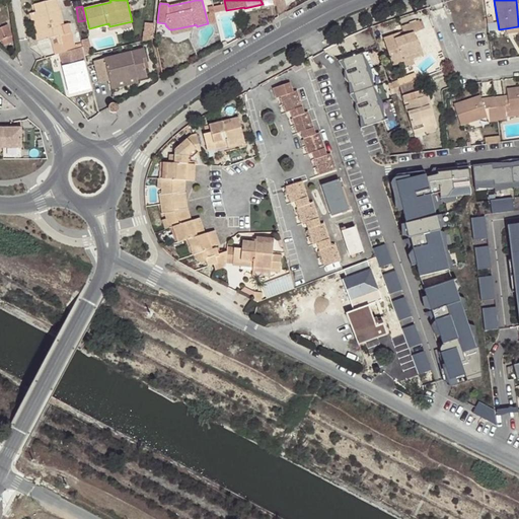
[(80,48),(78,41),(74,42),(72,32),(67,33),(60,7),(38,13),(44,40),(52,38),(58,36),(60,46),(61,54),(63,53),(80,48)]
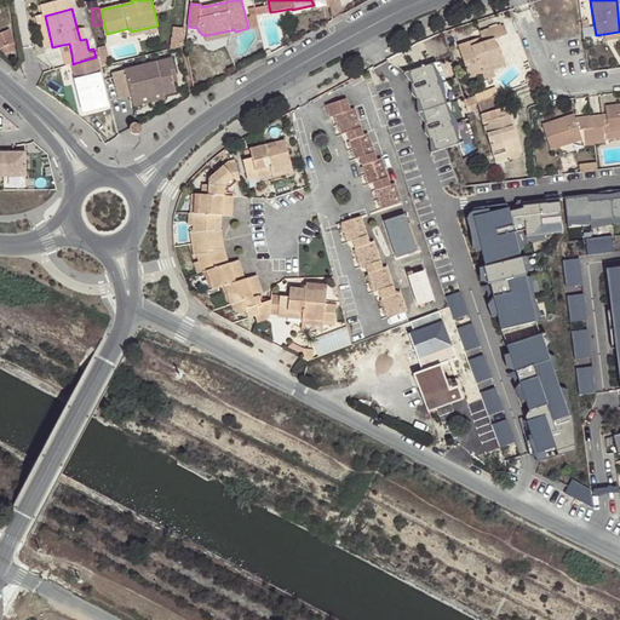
[(46,50),(52,47),(45,16),(38,18),(46,50)]
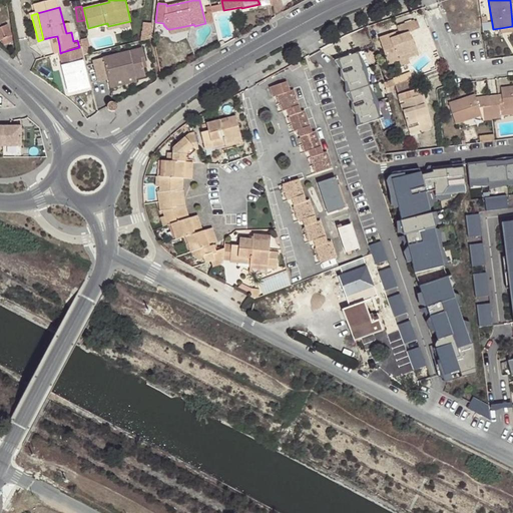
[(389,64),(399,60),(398,56),(417,50),(413,39),(411,40),(409,31),(417,29),(414,20),(397,26),(399,31),(379,38),(389,64)]
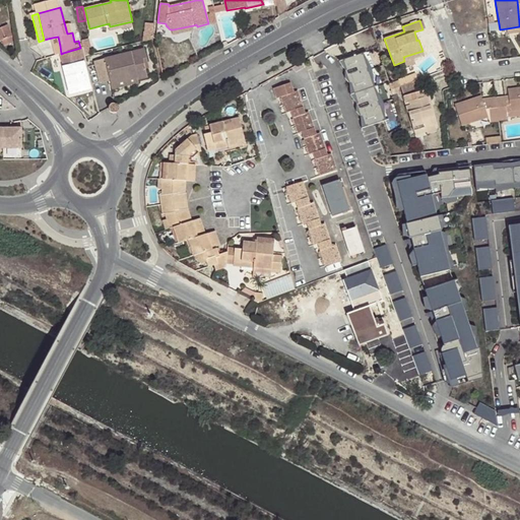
[(133,24),(132,21),(110,26),(111,30),(133,24)]
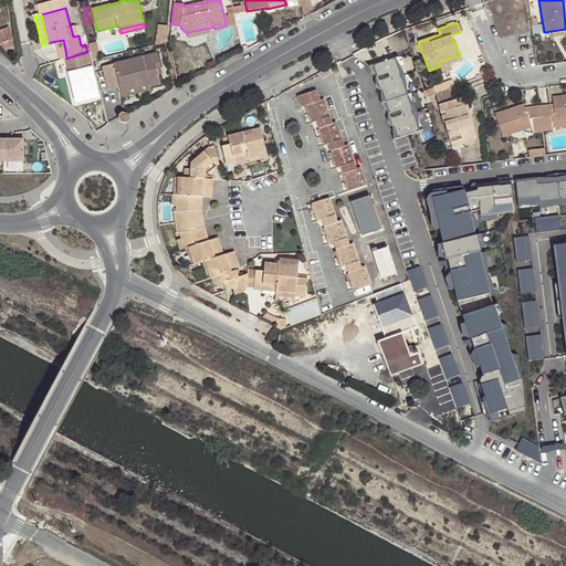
[(160,24),(157,41),(167,42),(169,25),(160,24)]
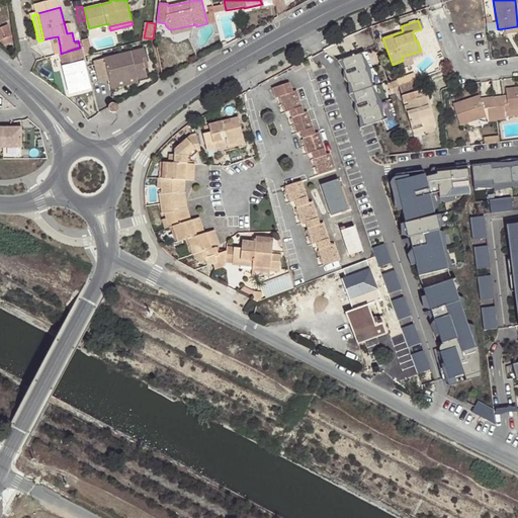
[(0,26),(0,38),(3,47),(15,41),(9,23),(0,26)]
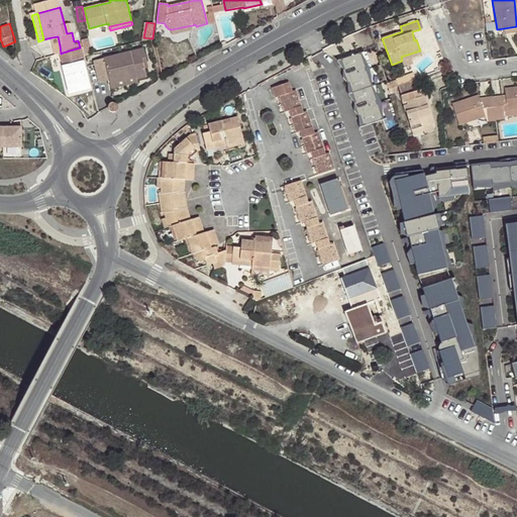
[(193,30),(192,25),(172,29),(172,35),(193,30)]
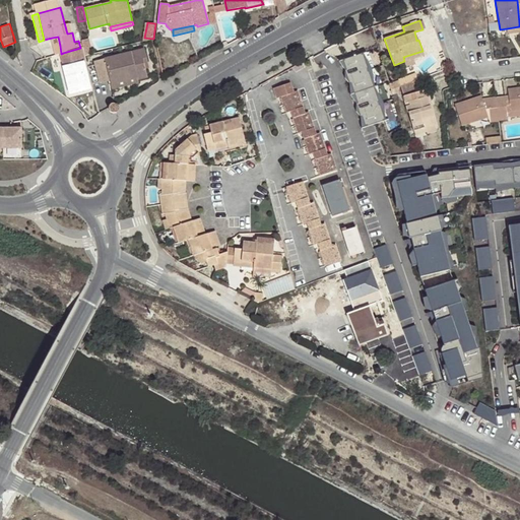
[(63,61),(85,55),(83,47),(80,48),(63,53),(61,54),(63,61)]
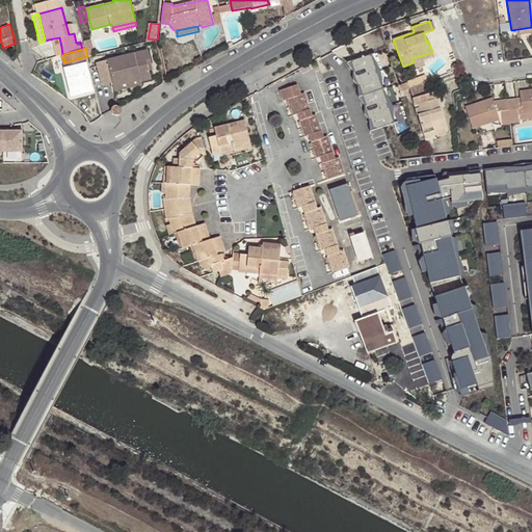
[(149,65),(153,64),(149,50),(98,63),(103,84),(113,81),(115,85),(141,78),(142,82),(152,79),(150,71),(149,65)]
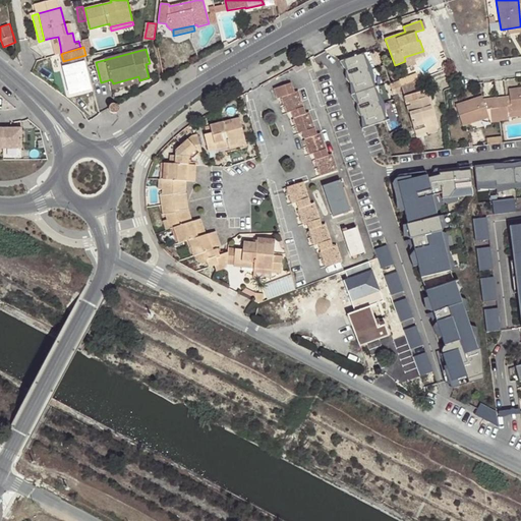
[(404,57),(405,61),(407,66),(416,62),(414,58),(424,55),(423,51),(404,57)]
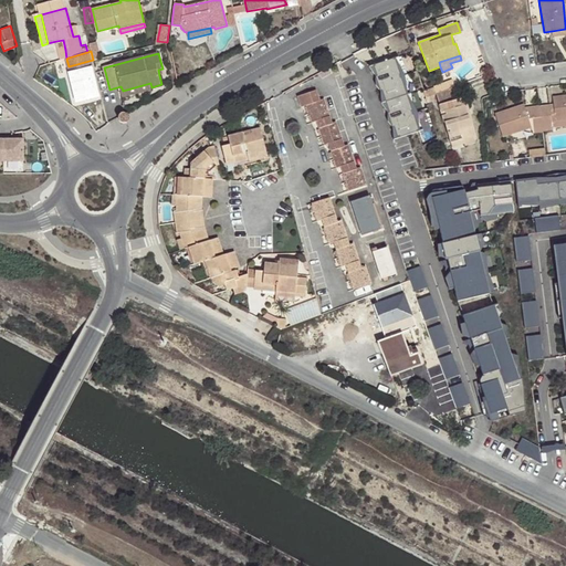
[(100,95),(93,67),(70,73),(77,101),(100,95)]
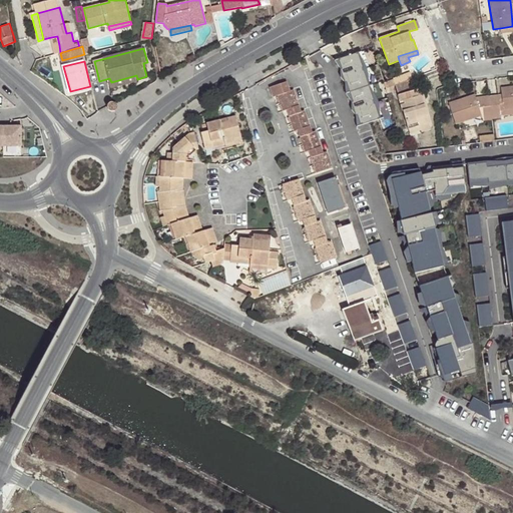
[(360,62),(334,71),(357,135),(383,125),(360,62)]
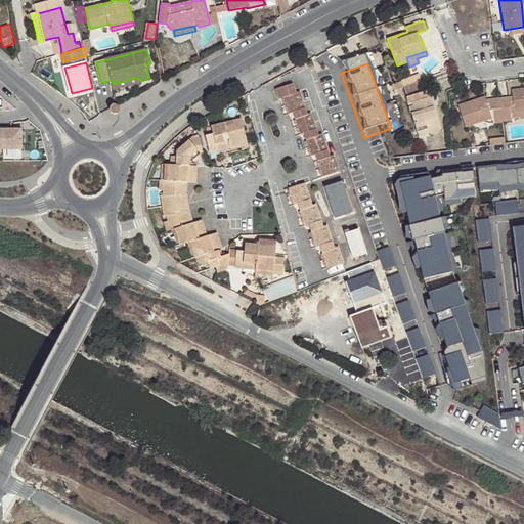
[(139,77),(114,84),(115,89),(140,83),(140,81),(139,77)]
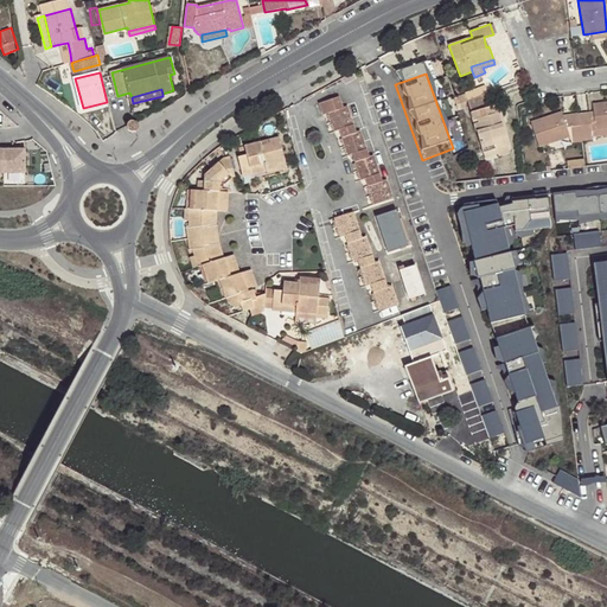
[(494,106),(490,91),(467,101),(483,153),(496,149),(505,146),(502,136),(505,135),(502,123),(497,125),(493,114),(500,113),(498,106),(494,106)]
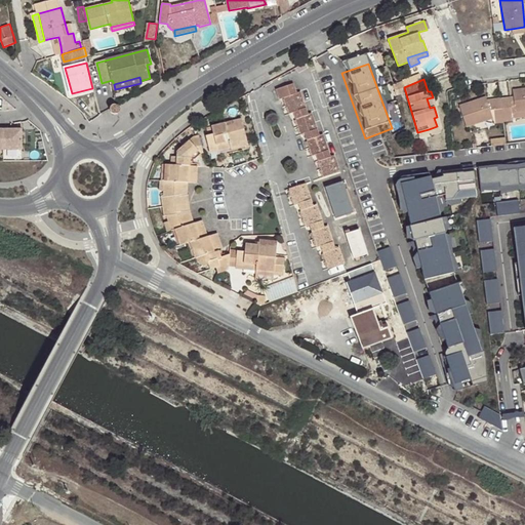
[(402,81),(393,84),(395,90),(403,87),(404,87),(402,81)]
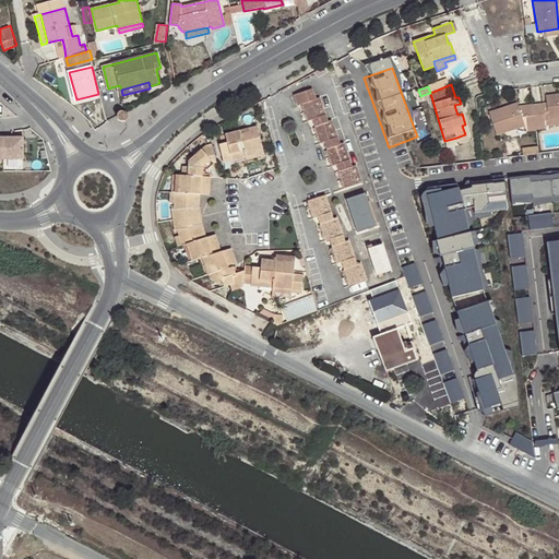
[(313,88),(295,95),(298,105),(302,104),(308,120),(312,120),(320,144),(324,142),(332,166),(336,164),(344,188),(361,181),(356,165),(353,167),(345,143),(340,145),(332,120),(328,121),(320,97),(317,99),(313,88)]
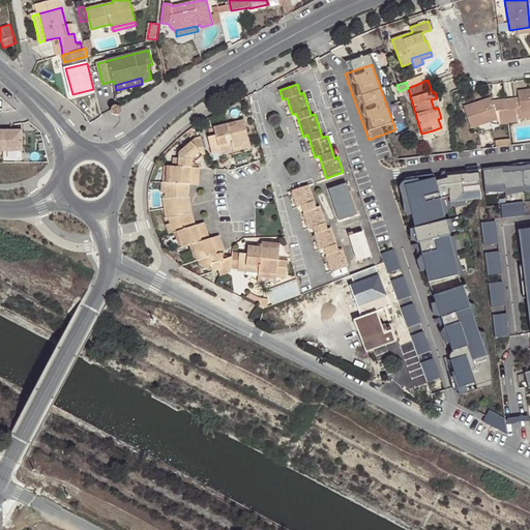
[(519,97),(506,98),(508,122),(518,121),(517,118),(523,118),(522,112),(529,111),(529,89),(518,91),(519,97)]
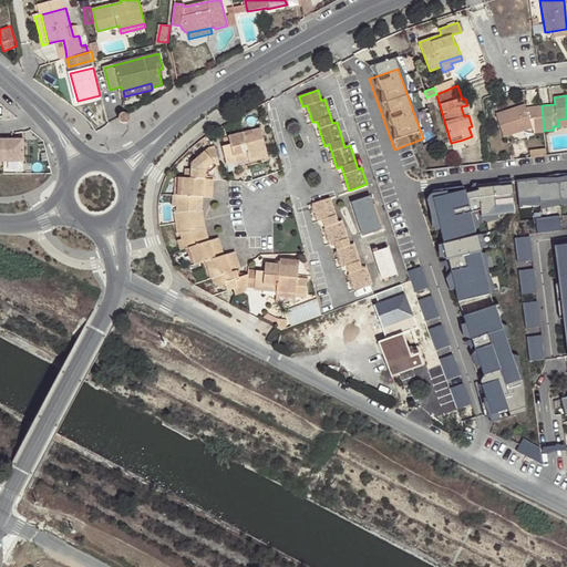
[(544,131),(542,105),(525,106),(524,104),(496,114),(503,136),(532,126),(534,133),(544,132),(544,131)]
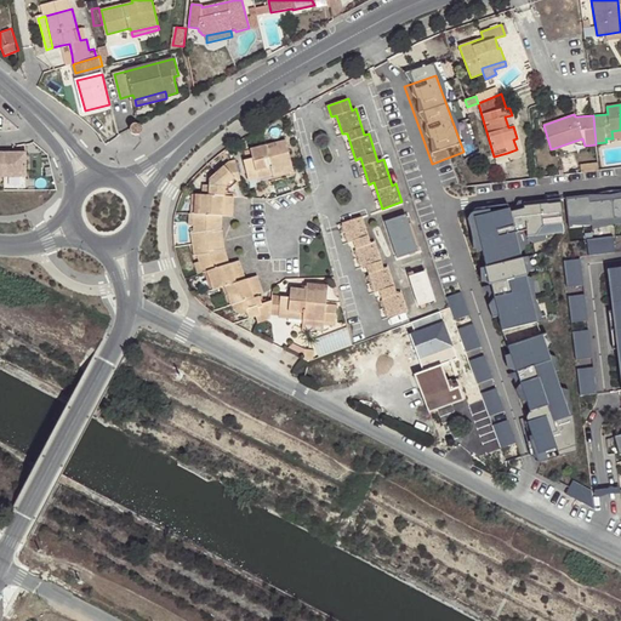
[(514,125),(512,115),(505,117),(508,127),(513,126),(514,125)]
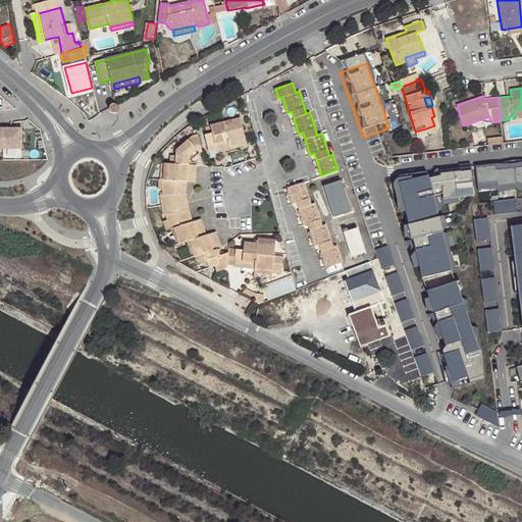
[(111,108),(111,110),(112,111),(113,112),(114,112),(116,112),(118,112),(119,110),(120,109),(120,107),(119,106),(118,105),(118,104),(116,104),(115,103),(113,104),(112,104),(111,105),(110,107),(111,108)]
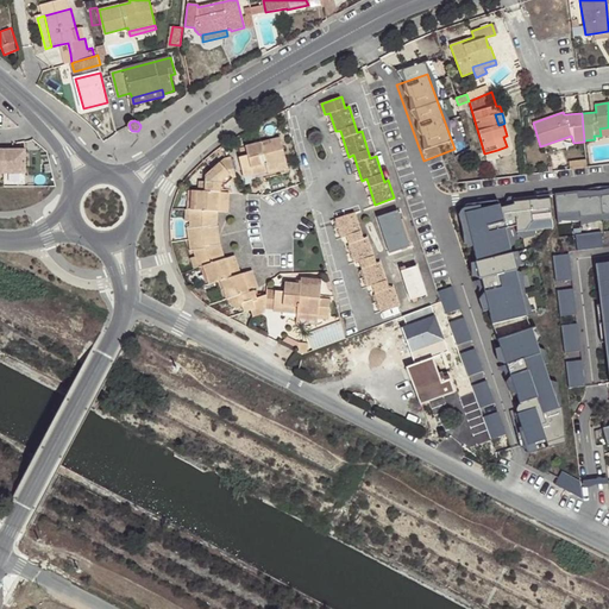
[(244,174),(252,171),(251,168),(267,163),(268,168),(268,170),(280,168),(278,164),(287,162),(281,138),(246,146),(249,155),(239,158),(244,174)]
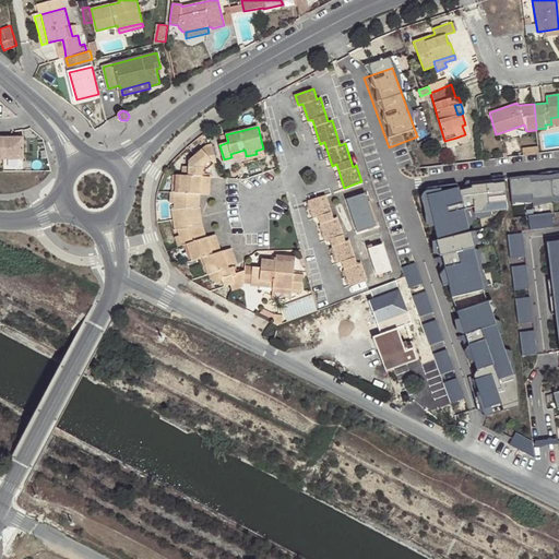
[(13,134),(6,134),(7,159),(26,158),(26,137),(20,137),(13,138),(13,134)]
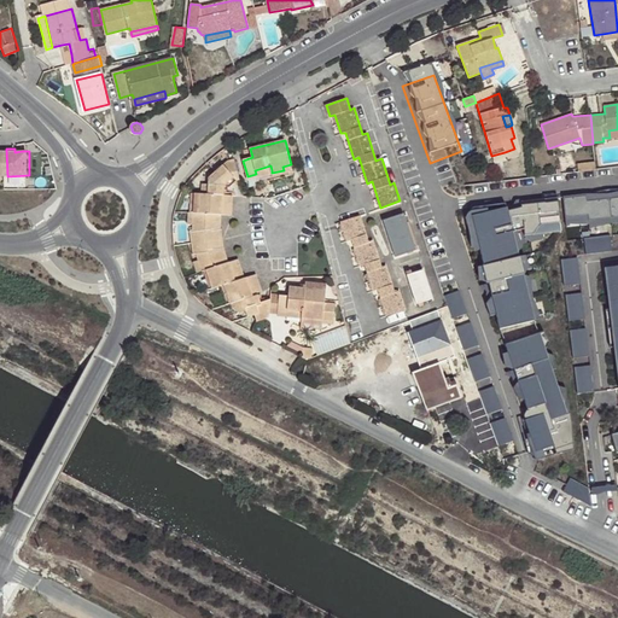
[(197,252),(199,261),(202,270),(203,269),(210,287),(222,284),(228,303),(234,301),(235,309),(250,320),(255,319),(256,326),(266,324),(267,316),(268,307),(266,299),(256,302),(255,295),(262,292),(258,284),(255,285),(252,274),(244,277),(242,269),(239,270),(235,260),(228,262),(225,250),(222,244),(220,228),(221,214),(226,214),(227,204),(231,204),(232,194),(225,194),(226,186),(242,180),(234,167),(208,180),(207,193),(196,192),(193,231),(191,231),(193,254),(197,252)]
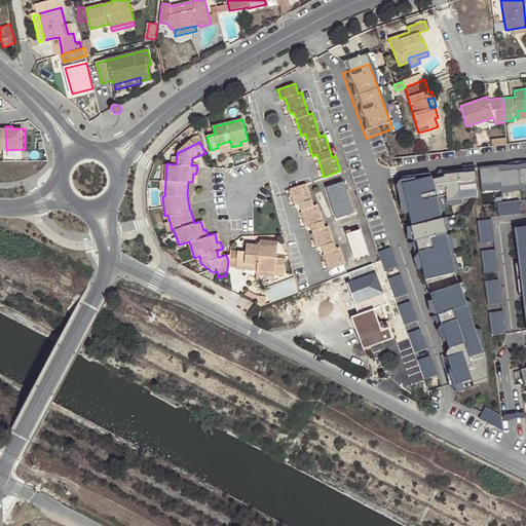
[(479,173),(481,194),(520,190),(518,168),(479,173)]
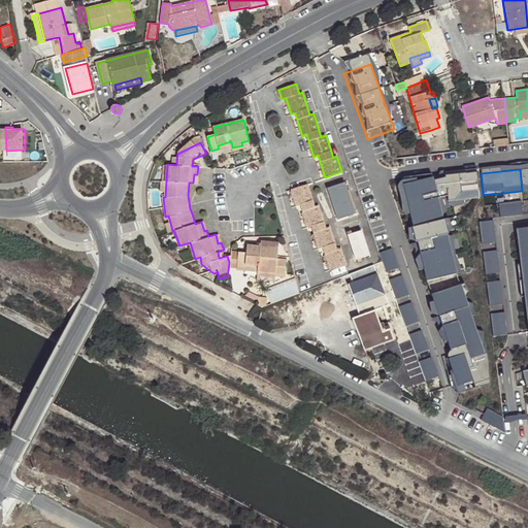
[(481,173),(430,177),(436,199),(483,195),(481,173)]
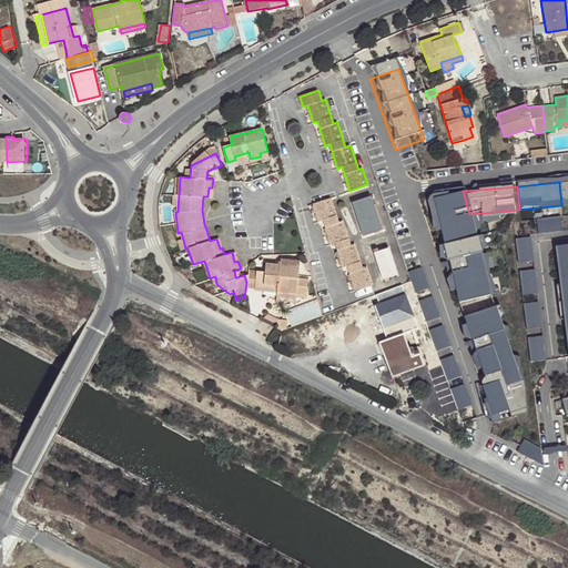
[(429,200),(458,301),(492,292),(469,214),(463,191),(429,200)]
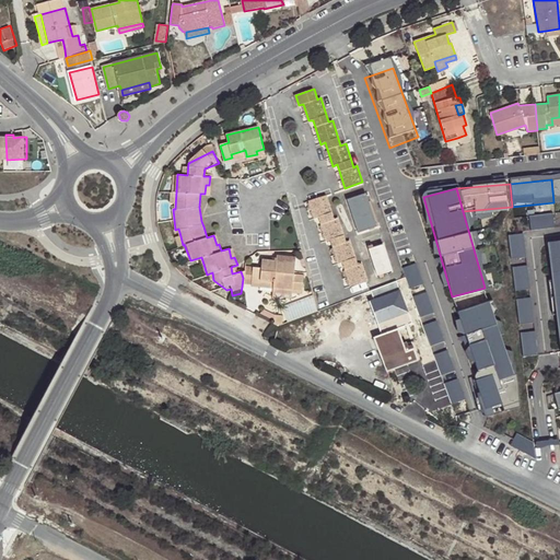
[(377,225),(366,194),(347,199),(358,232),(377,225)]
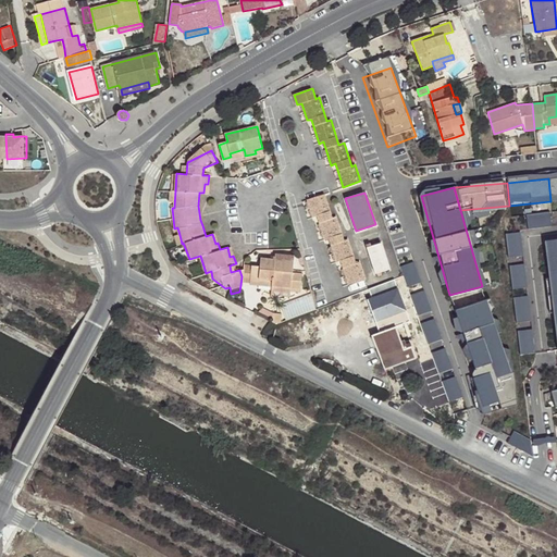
[(333,218),(325,194),(308,199),(313,217),(318,215),(325,238),(329,237),(337,262),(341,260),(348,284),(366,279),(361,262),(356,263),(348,238),(344,240),(336,217),(333,218)]
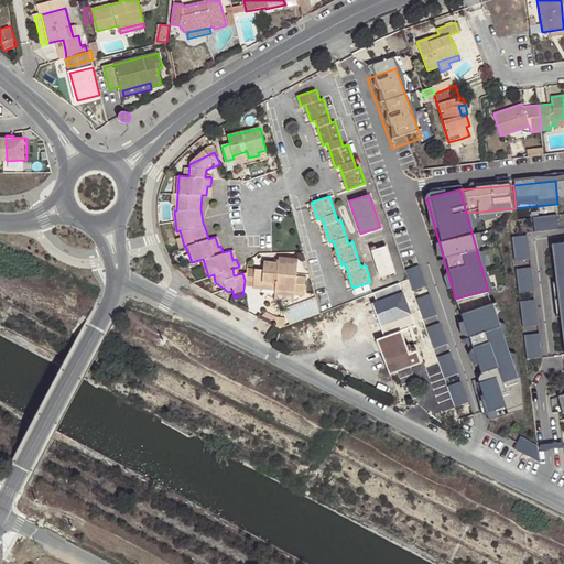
[(559,215),(533,216),(534,231),(559,230),(559,215)]
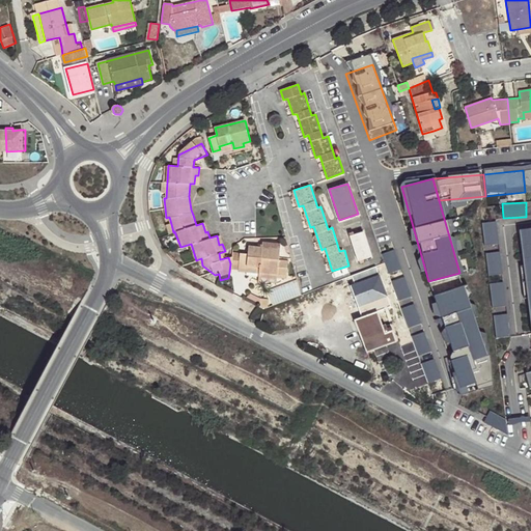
[(483,222),(485,245),(499,244),(497,221),(483,222)]
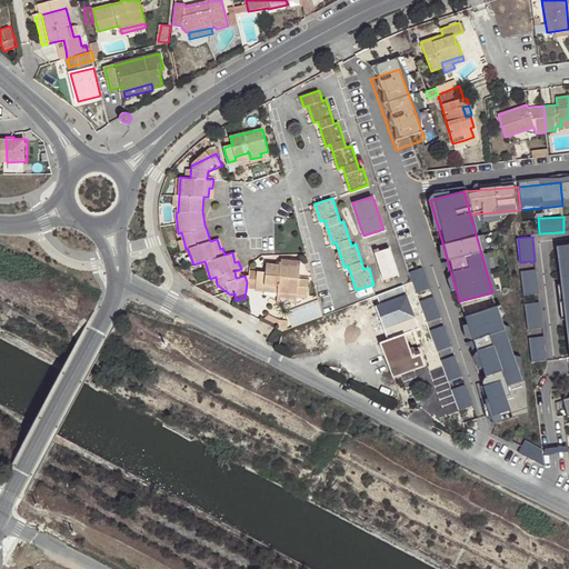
[(568,247),(556,249),(568,352),(568,247)]
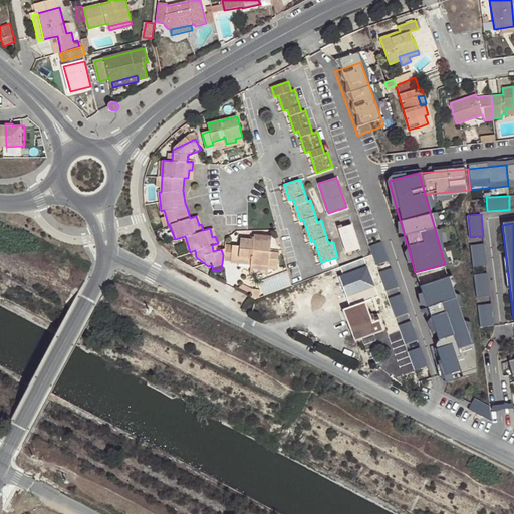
[(359,248),(351,224),(338,228),(346,252),(359,248)]
